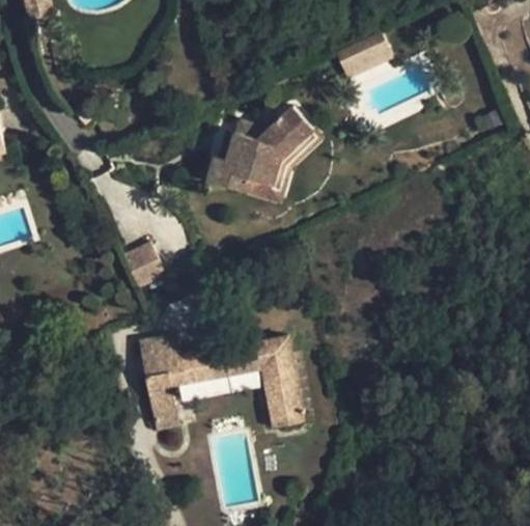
[(54,0),(28,0),(33,21),(58,17),(54,0)]
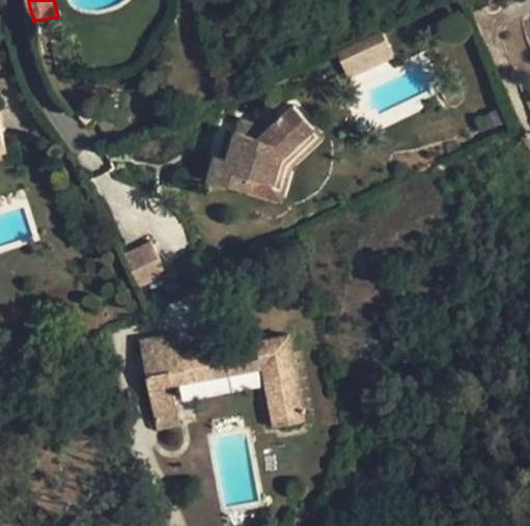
[(346,78),(375,64),(366,46),(338,59),(346,78)]
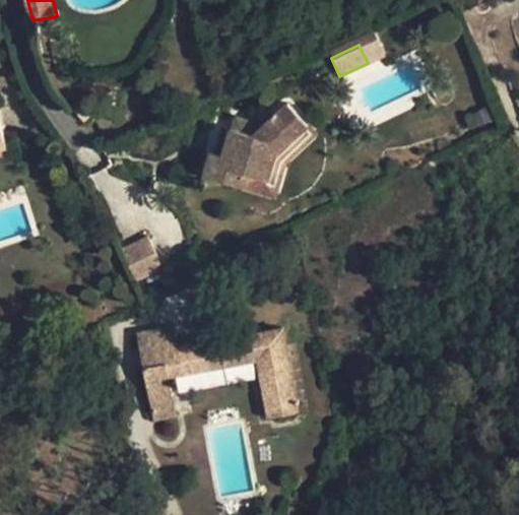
[(233,122),(230,132),(221,162),(212,158),(206,157),(201,177),(242,189),(246,176),(267,182),(275,157),(307,128),(286,107),(261,130),(254,123),(250,127),(233,122)]
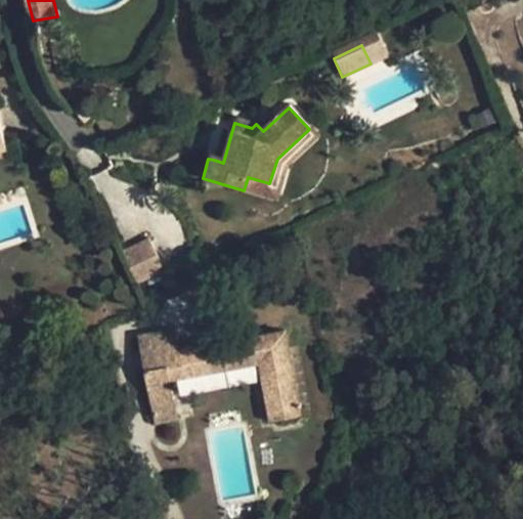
[(481,133),(495,126),(490,115),(476,121),(481,133)]
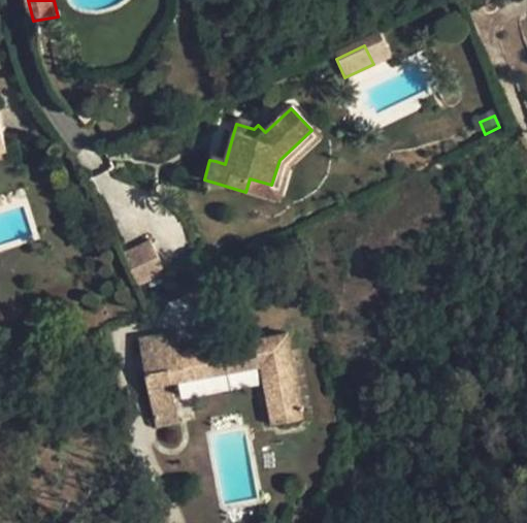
[(280,160),(271,185),(284,189),(290,169),(321,140),(311,130),(280,160)]
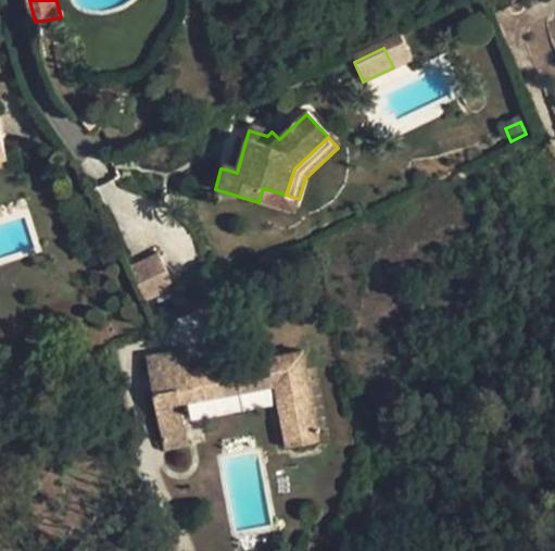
[(237,173),(246,141),(237,139),(227,170),(237,173)]
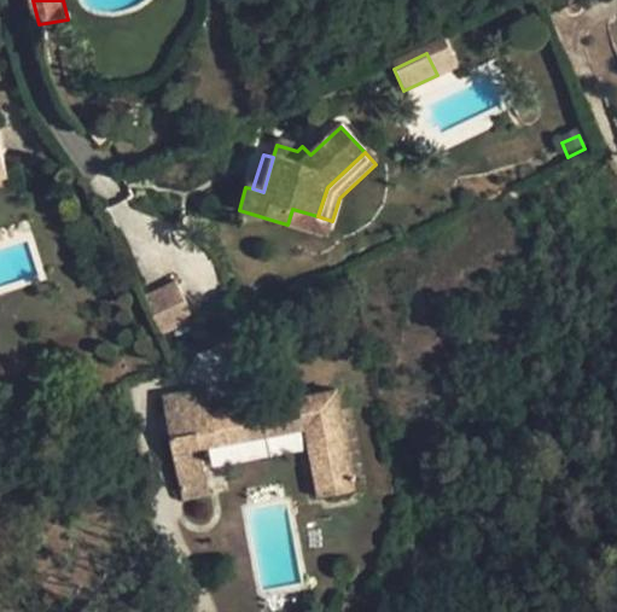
[(292,209),(287,225),(329,237),(332,221),(318,216),(292,209)]
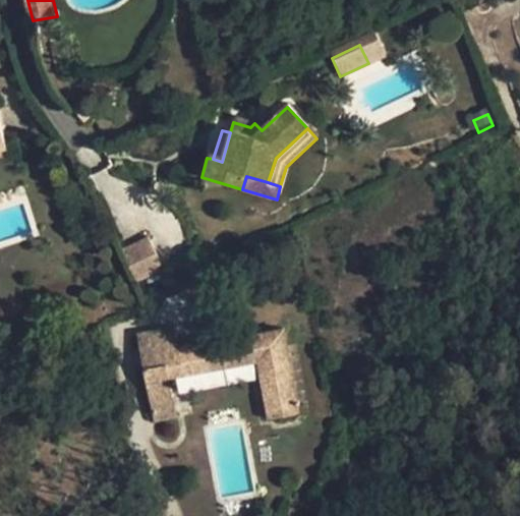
[(130,249),(147,281),(162,273),(147,241),(130,249)]
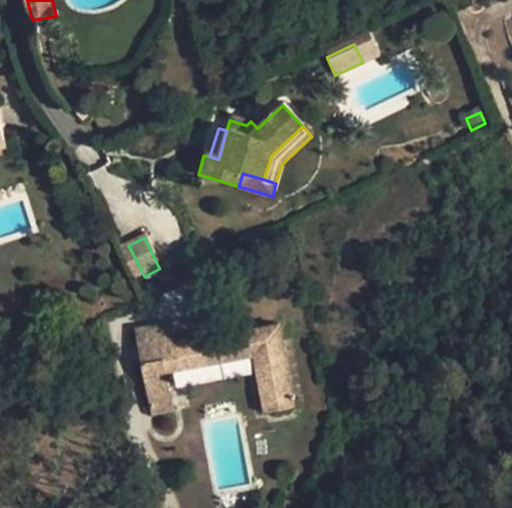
[(252,358),(261,356),(272,412),(295,407),(279,328),(172,350),(168,328),(133,335),(145,398),(166,395),(162,376),(252,358)]
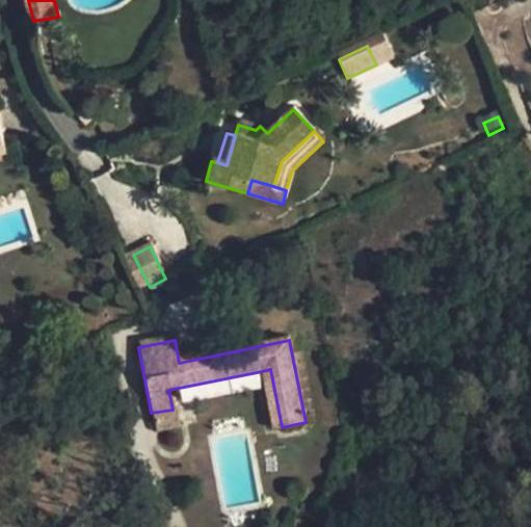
[(282,427),(270,369),(262,371),(272,429),(282,427)]
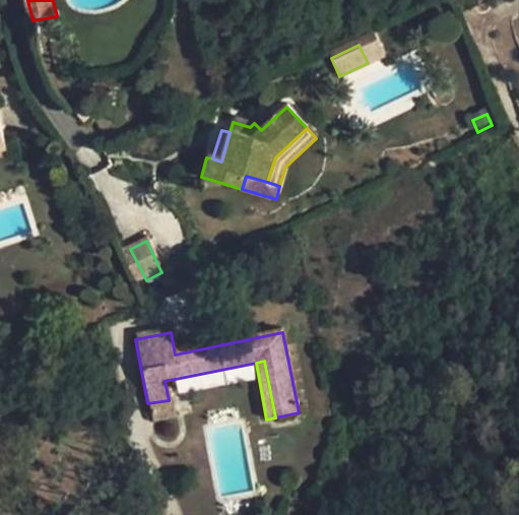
[(169,400),(147,403),(151,424),(172,420),(169,400)]
